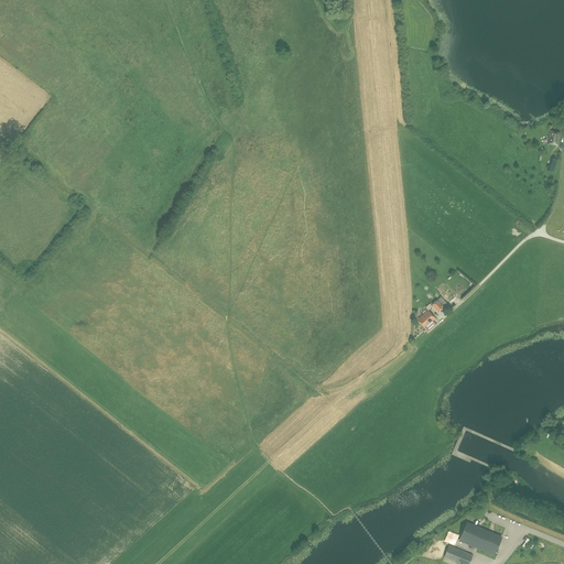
[(548,143),(559,145),(561,132),(551,130),(548,143)]
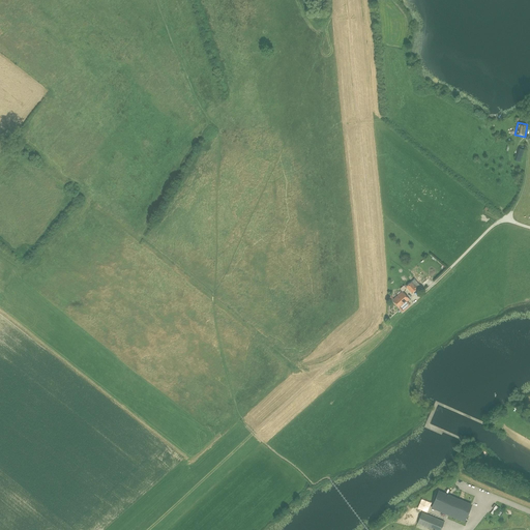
[(523,149),(519,148),(514,160),(519,162),(520,163),(524,150),(523,149)]
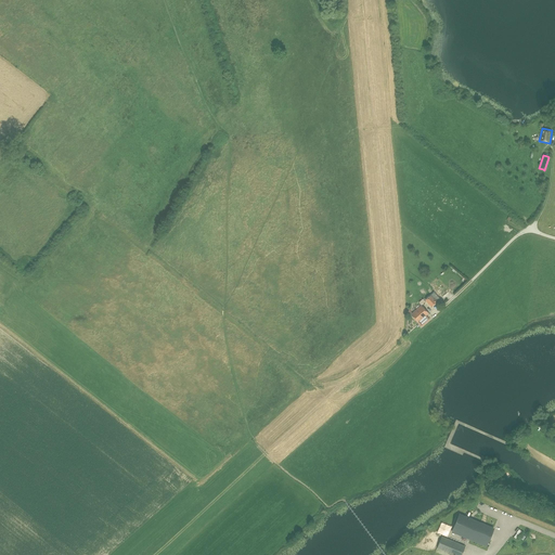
[(433,293),(425,300),(431,307),(439,299),(433,293)]
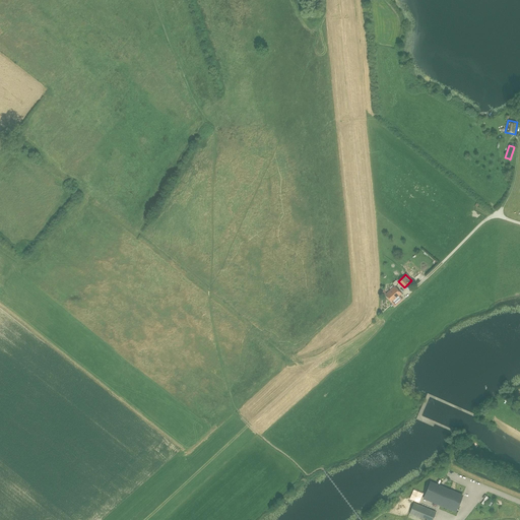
[(394,285),(385,295),(392,302),(395,305),(401,300),(398,296),(401,294),(395,286),(399,283),(396,280),(393,282),(393,284),(394,285)]
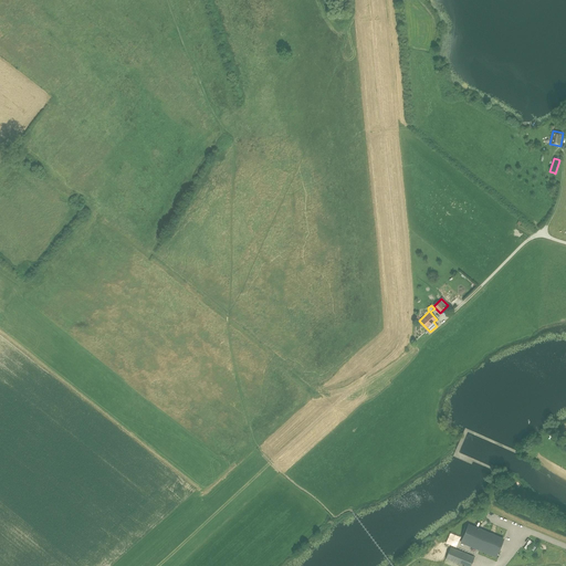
[(503,540),(469,525),(461,542),(496,556),(503,540)]
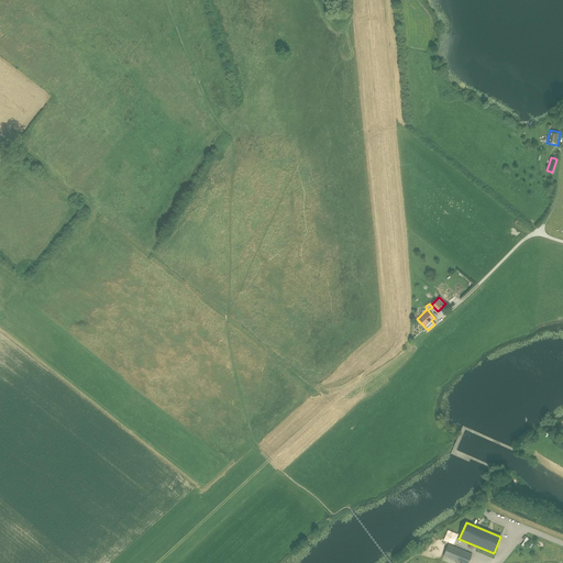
[(467,562),(472,554),(449,544),(443,556),(460,562),(467,562)]
